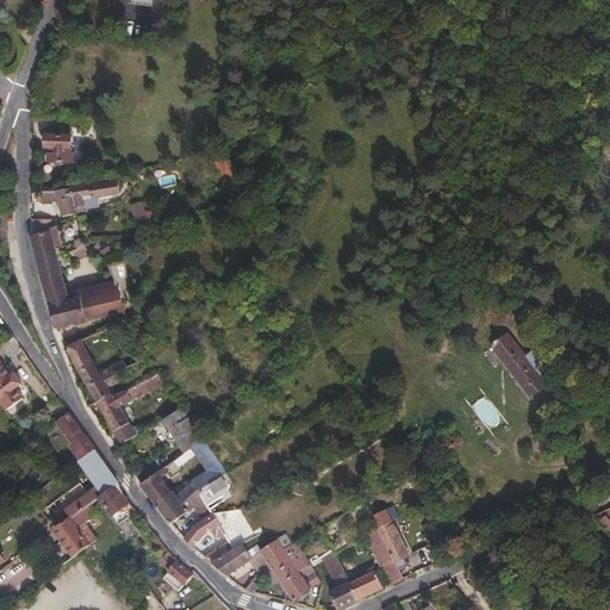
[(69,156),(69,135),(44,134),(44,147),(47,147),(47,160),(72,161),(72,157),(69,156)]
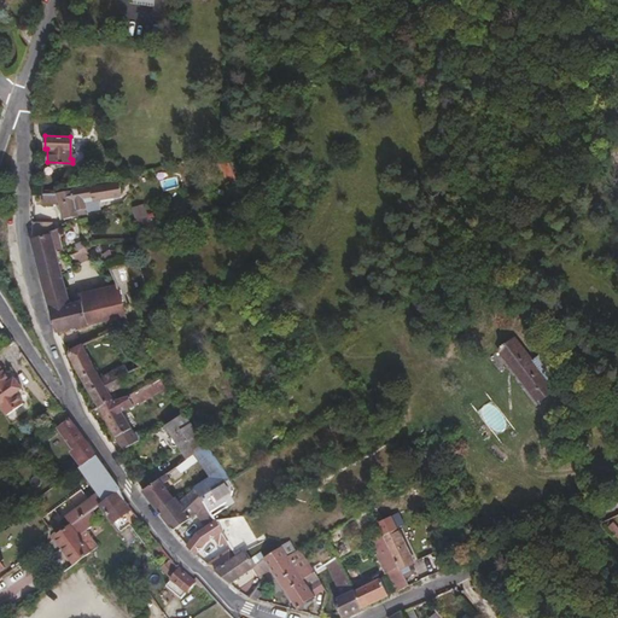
[(81,198),(89,197),(87,186),(68,190),(58,192),(42,192),(41,202),(58,203),(62,219),(76,215),(76,210),(83,208),(81,198)]
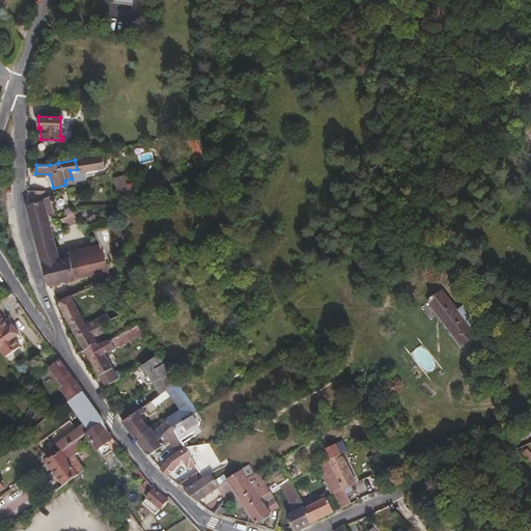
[(123,180),(126,179),(124,175),(114,178),(117,189),(124,187),(123,180)]
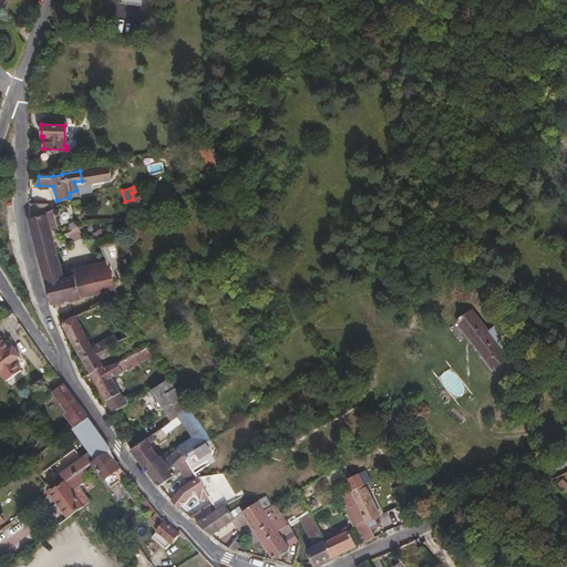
[(58,226),(53,208),(43,210),(43,214),(47,213),(50,228),(58,226)]
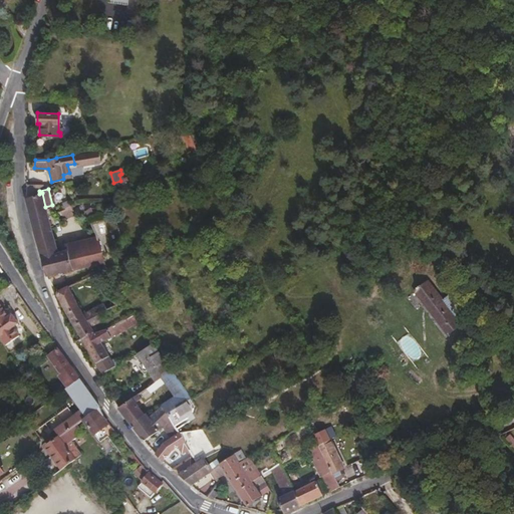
[(53,238),(45,207),(42,193),(39,194),(26,196),(25,197),(28,210),(36,243),(53,238)]
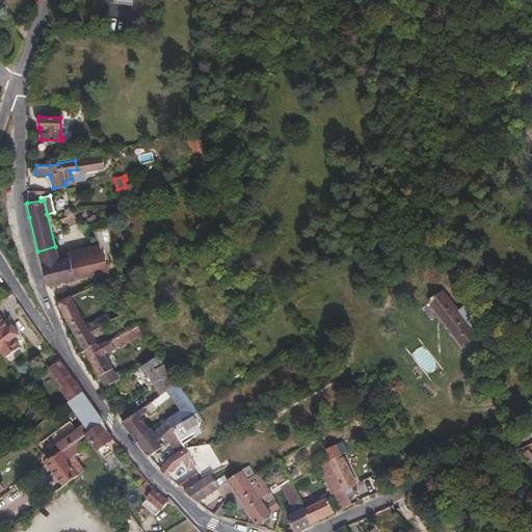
[(102,255),(100,244),(69,253),(70,258),(71,262),(102,255)]
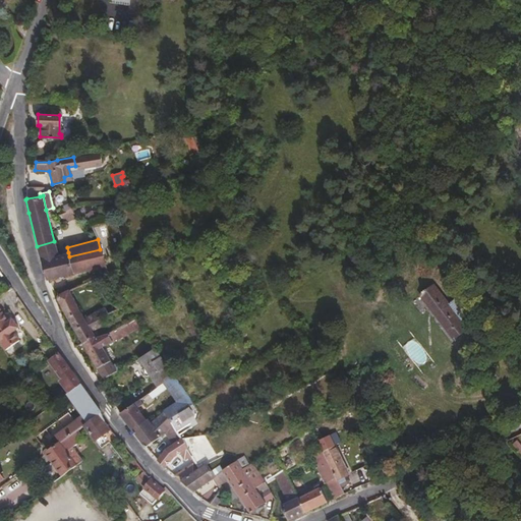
[(58,255),(54,241),(37,246),(41,259),(58,255)]
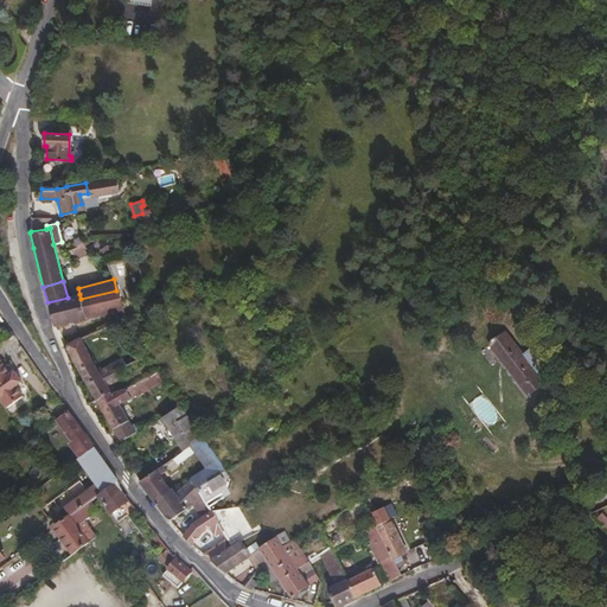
[(121,308),(116,291),(81,299),(80,294),(68,298),(48,302),(55,325),(110,311),(121,308)]
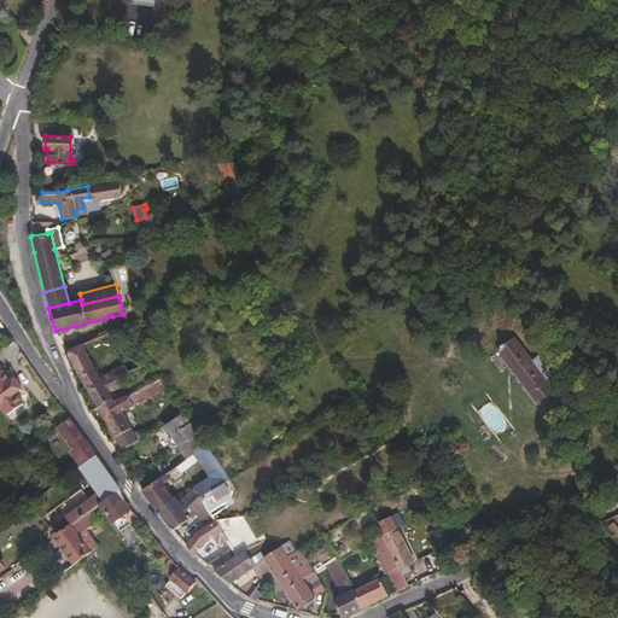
[(127,321),(123,314),(112,316),(116,325),(127,321)]
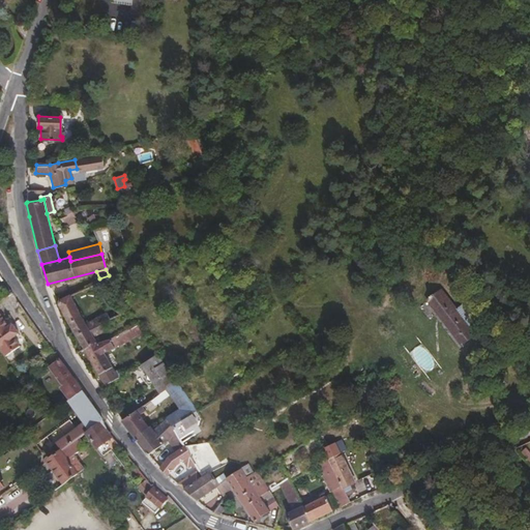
[(477,323),(462,303),(455,308),(441,289),(428,298),(462,343),(474,333),(470,328),(477,323)]
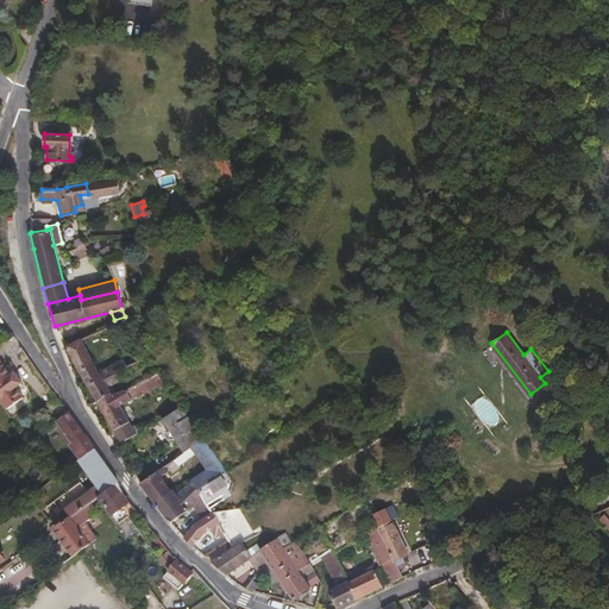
[(98,369),(80,338),(68,344),(68,350),(95,399),(111,391),(108,385),(101,375),(105,374),(102,370),(100,366),(98,369)]
